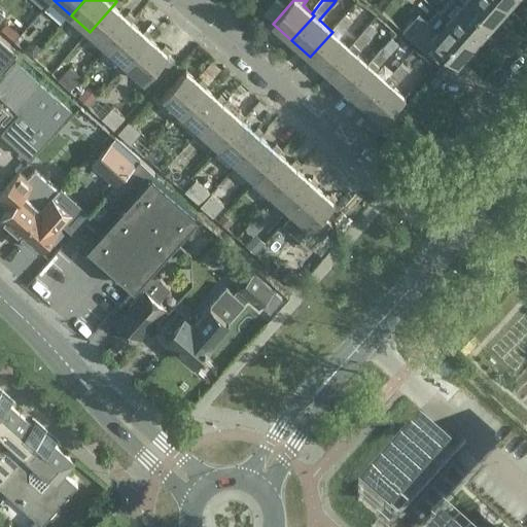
[(450,0),(440,12),(448,20),(476,44),(492,25),(464,0),(463,0),(450,0)]
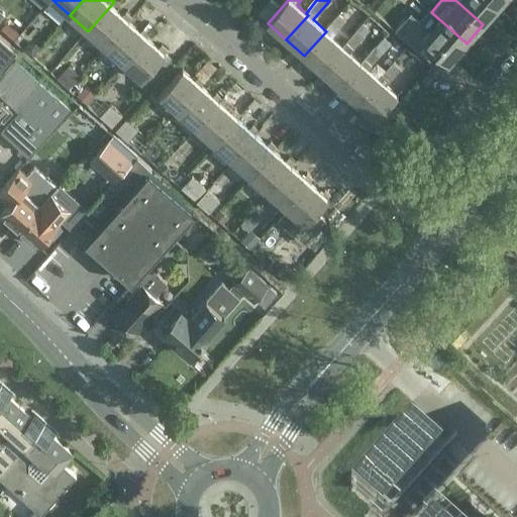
[(492,0),(455,0),(483,24),(499,6),(492,0)]
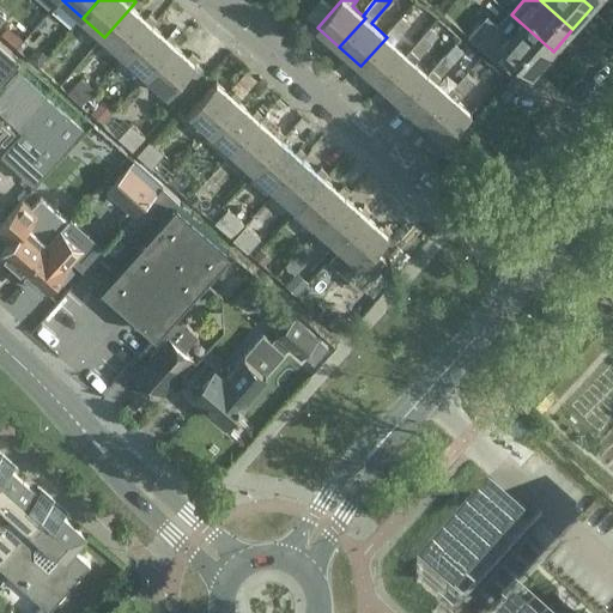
[(132,6),(104,37),(126,56),(153,25),(157,20),(150,14),(146,19),(132,6)]
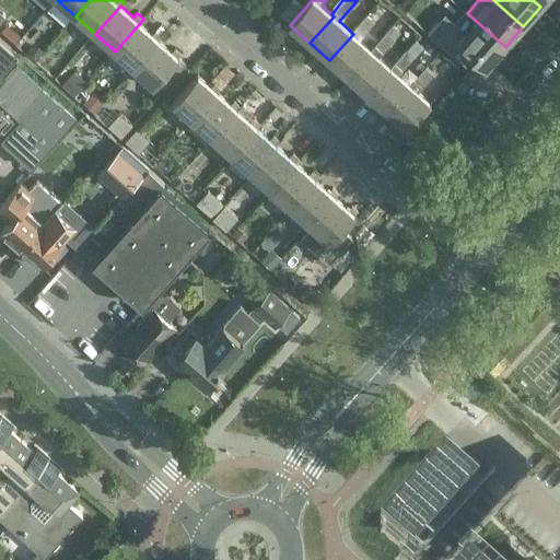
[(362,34),(374,21),(366,13),(354,26),(362,34)]
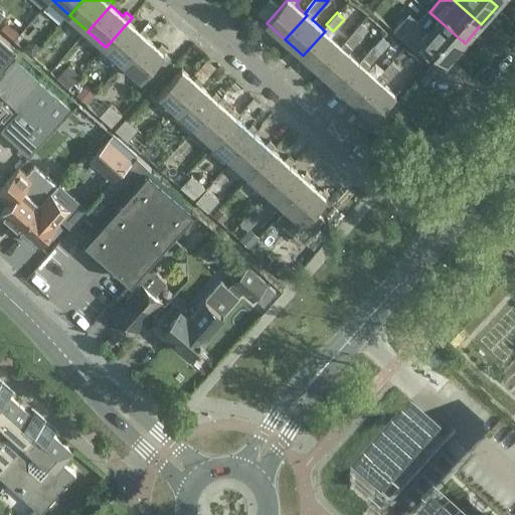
[(465,43),(438,19),(427,29),(408,13),(393,30),(416,50),(424,41),(448,61),(465,43)]
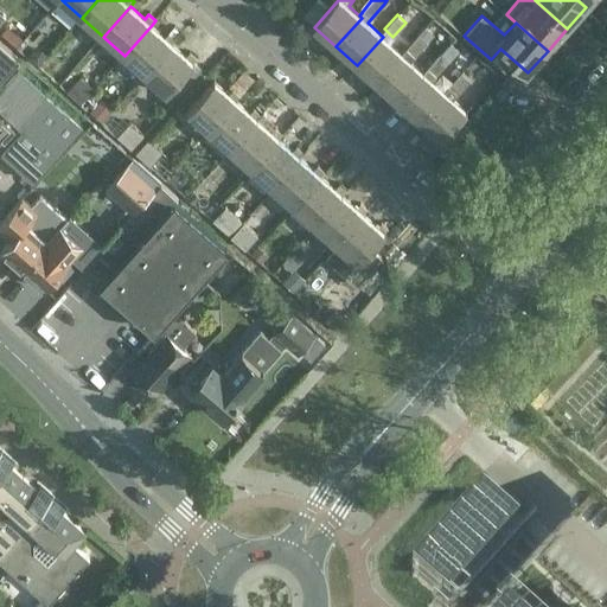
[(152,25),(125,56),(146,74),(173,44),(177,39),(170,33),(165,37),(152,25)]
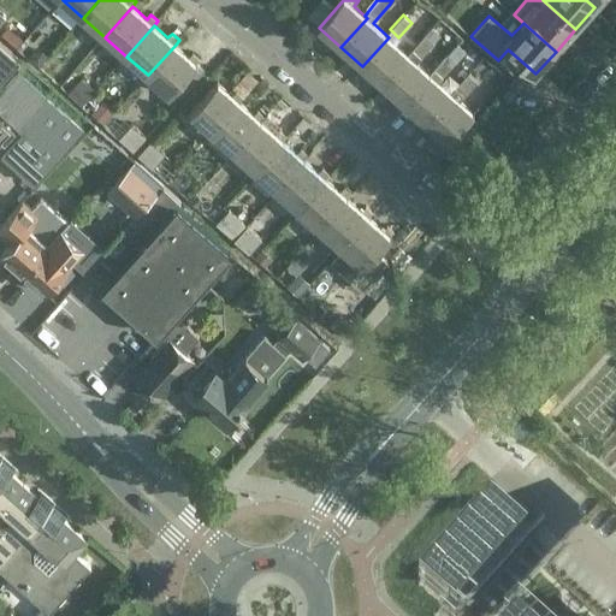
[(17,49),(28,36),(22,30),(10,43),(17,49)]
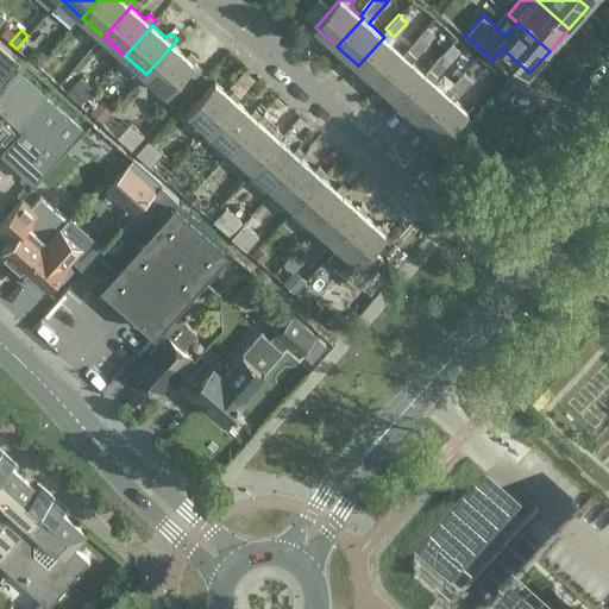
[(406,56),(380,85),(400,104),(426,74),(424,73),(412,61),(428,42),(420,33),(403,54),(406,56)]
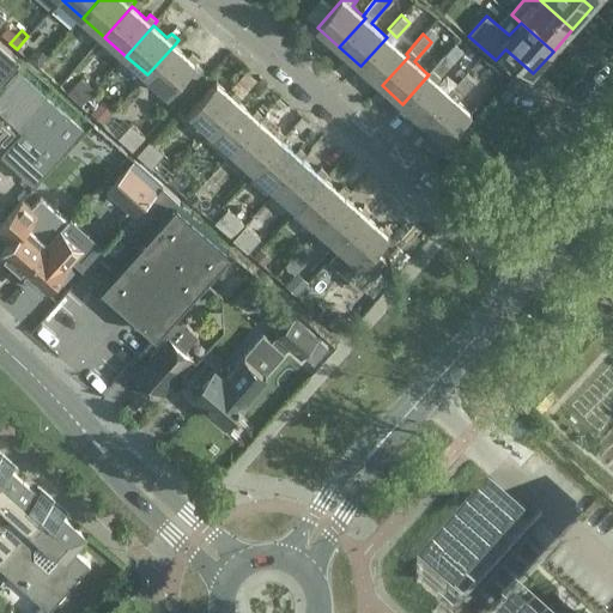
[(387,37),(360,66),(382,85),(408,56),(406,54),(387,37)]
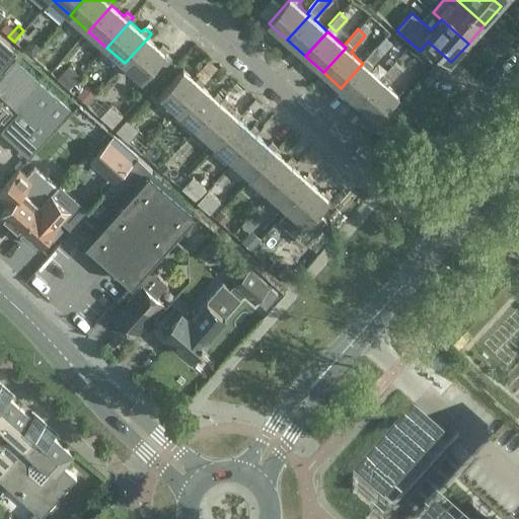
[(0,35),(0,68),(1,70),(17,52),(0,35)]
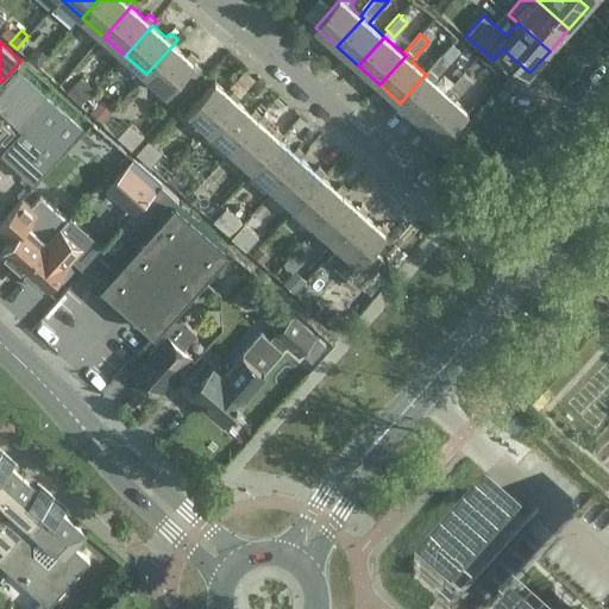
[(174,44),(146,74),(168,94),(195,63),(194,62),(199,57),(192,51),(188,57),(174,44)]
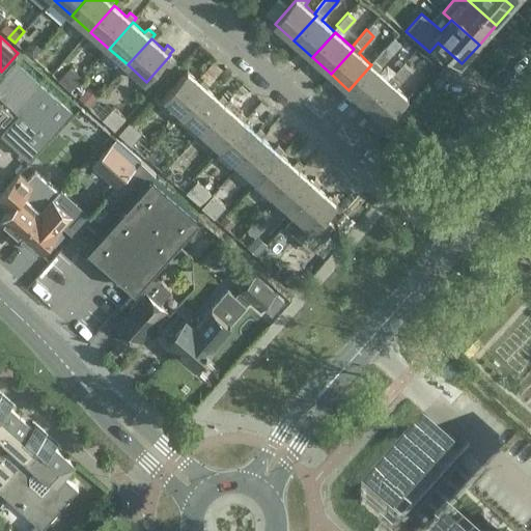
[(34,59),(43,49),(31,39),(23,50),(34,59)]
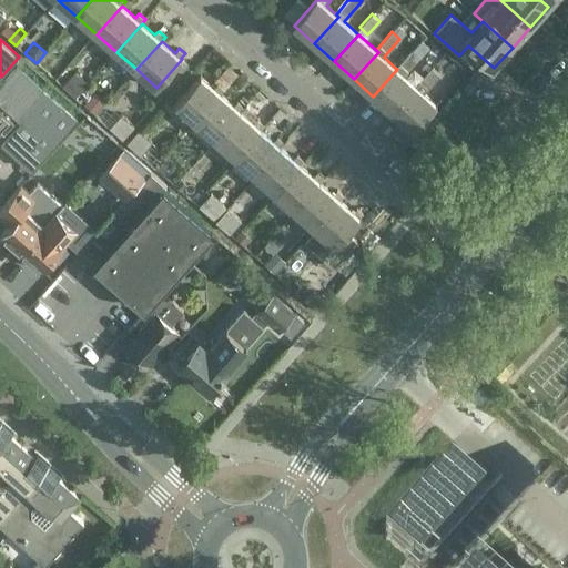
[(397,69),(373,97),(393,114),(417,87),(415,85),(404,74),(419,57),(412,49),(395,68),(397,69)]
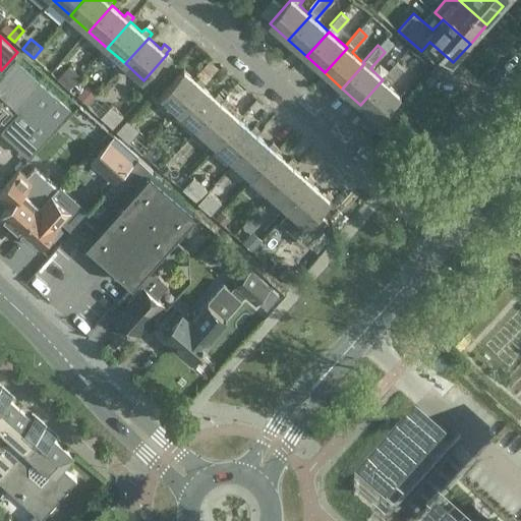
[(50,74),(60,62),(50,53),(40,64),(50,74)]
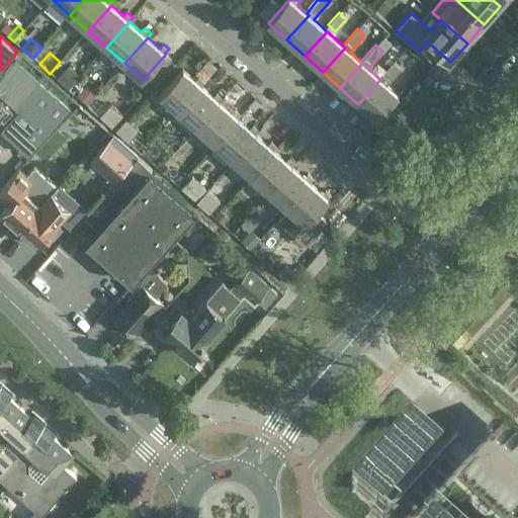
[(0,130),(2,128),(29,153),(70,108),(14,60),(0,75),(0,130)]
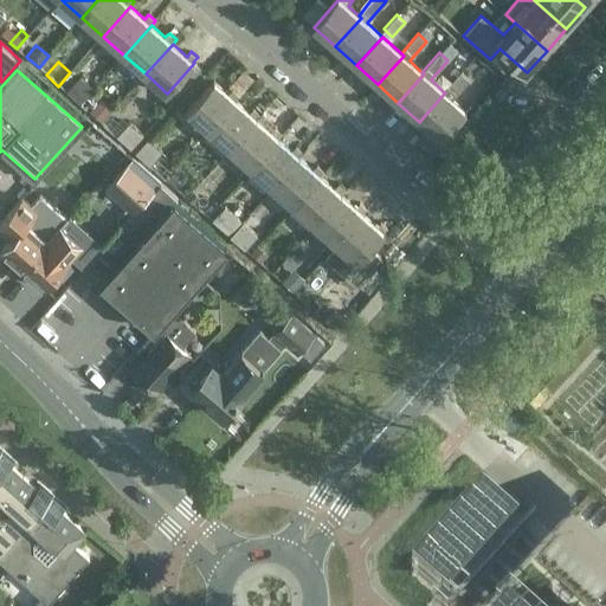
[(445,92),(419,122),(442,141),(466,113),(451,98),(469,79),(461,71),(443,91),(445,92)]
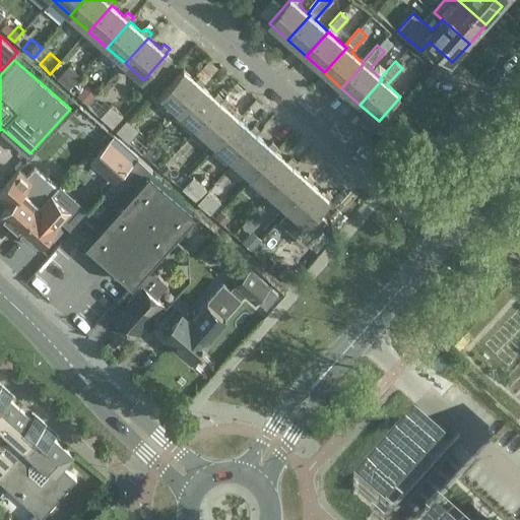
[(68,89),(80,76),(68,66),(57,79),(68,89)]
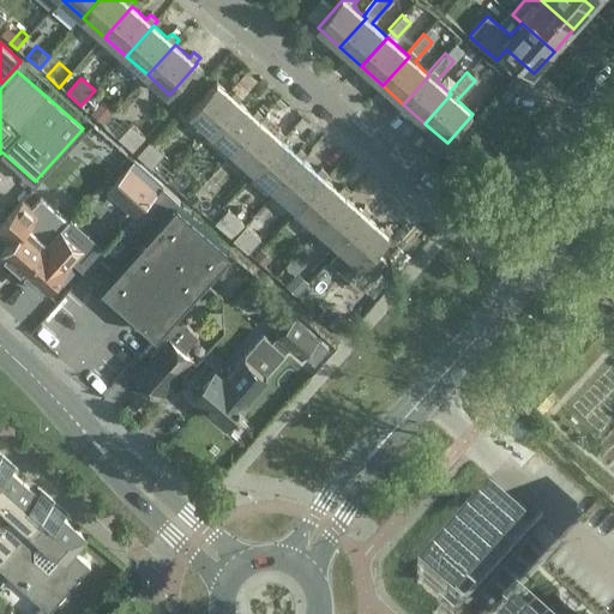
[(190,113),(212,132),(244,97),(235,90),(232,95),(217,82),(190,113)]
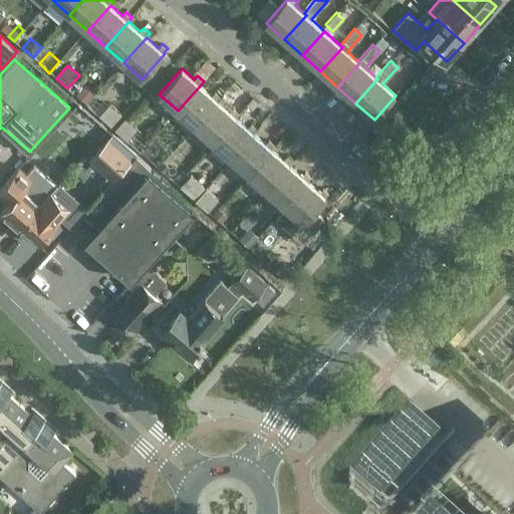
[(204,81),(178,110),(196,126),(221,97),(215,91),(212,95),(201,85),(204,81)]
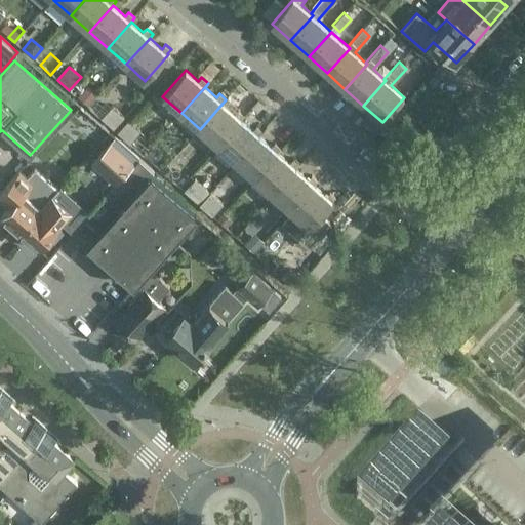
[(87,107),(96,97),(86,88),(77,98),(87,107)]
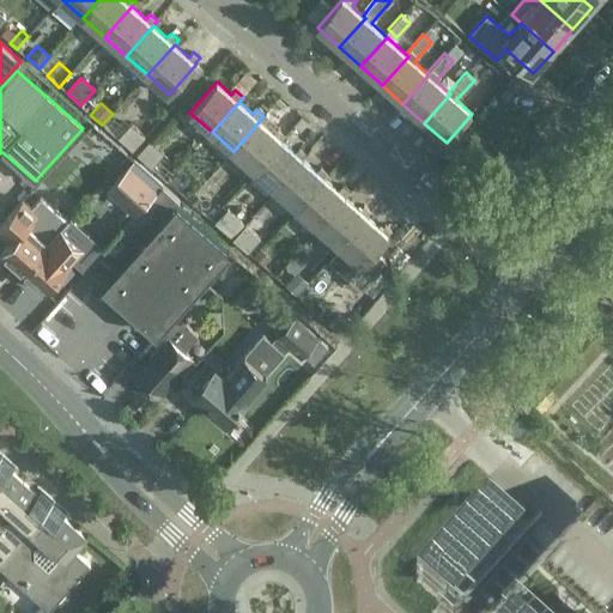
[(265,116),(263,116),(234,151),(254,170),(281,140),(286,135),(278,128),(274,133),(260,121),(265,116)]
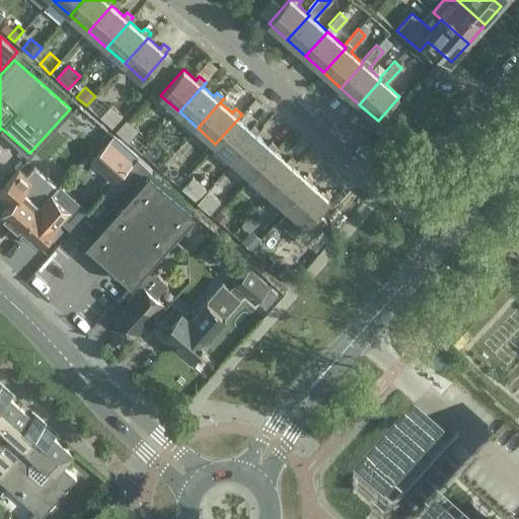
[(112,127),(123,115),(110,103),(99,116),(112,127)]
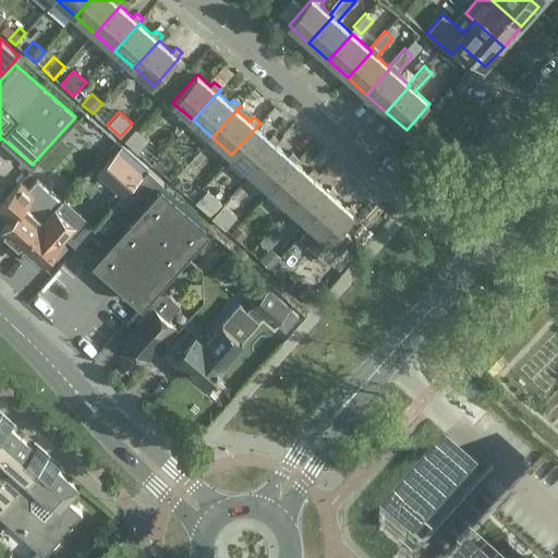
[(137,152),(149,138),(136,126),(124,140),(137,152)]
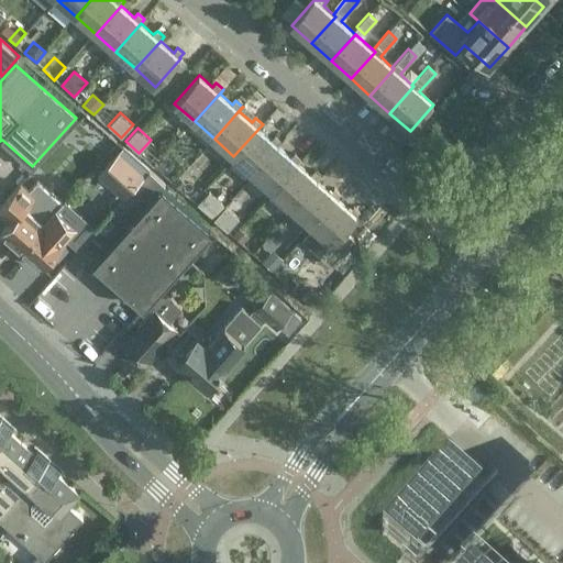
[(272,140),(258,129),(233,156),(253,174),(282,142),(275,135),(272,140)]
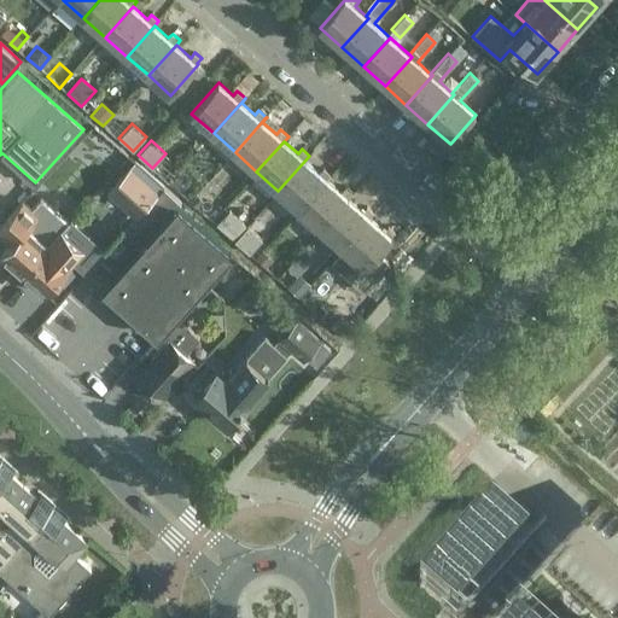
[(310,156),(309,156),(278,191),(299,210),(331,175),(324,168),(319,173),(305,161),(310,156)]
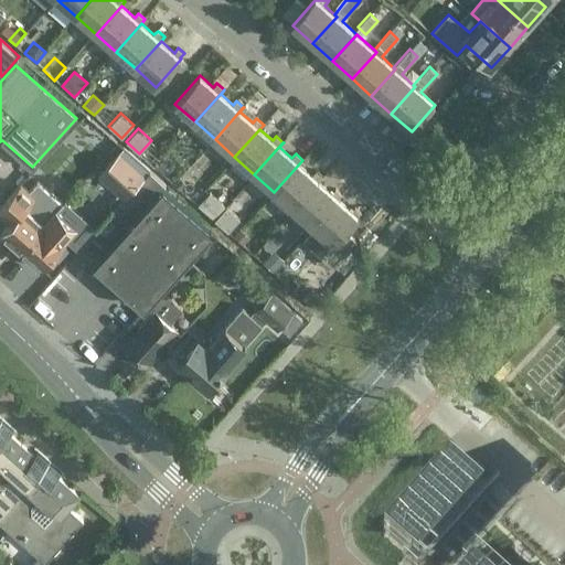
[(118,151),(98,174),(124,198),(145,174),(118,151)]
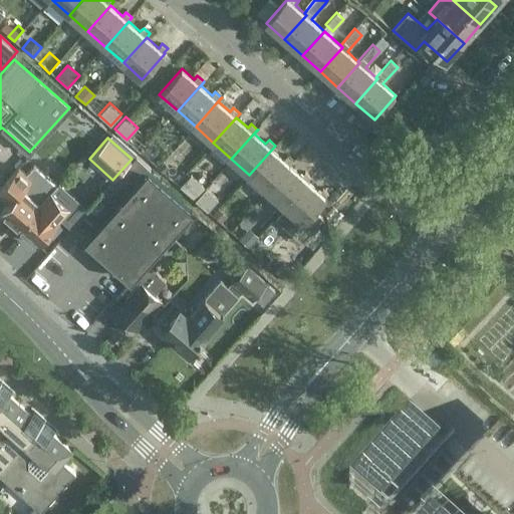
[(148,159),(155,151),(149,145),(142,154),(148,159)]
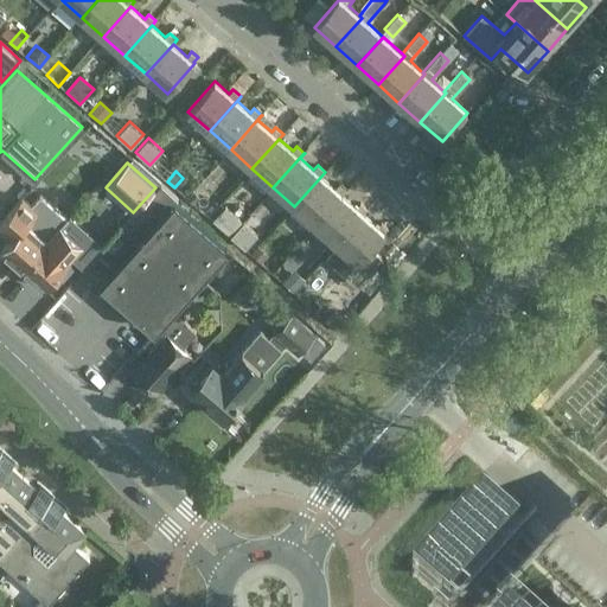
[(326,172),(325,172),(294,206),(315,224),(346,190),(339,184),(336,189),(321,177),(326,172)]
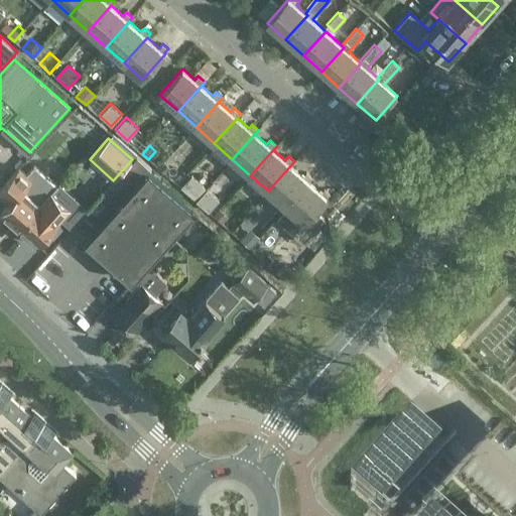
[(295,162),(294,161),(268,190),(286,207),(312,177),(305,172),(302,175),(291,166),(295,162)]
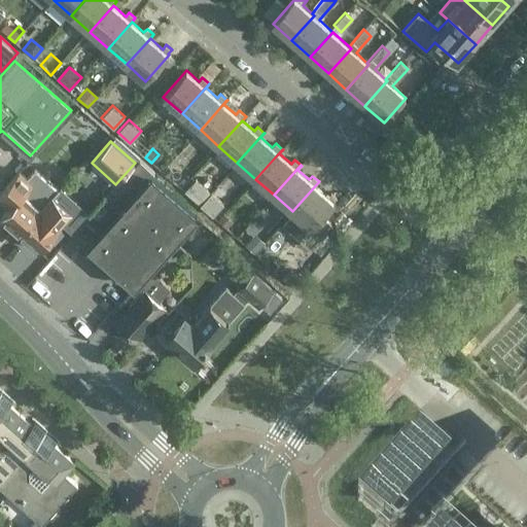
[(169,178),(175,171),(168,166),(163,172),(169,178)]
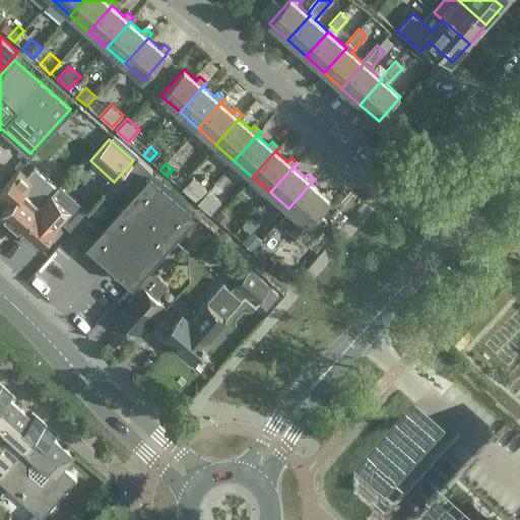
[(18,170),(0,189),(0,197),(9,205),(1,214),(19,231),(68,176),(67,175),(56,187),(34,167),(25,176),(18,170)]
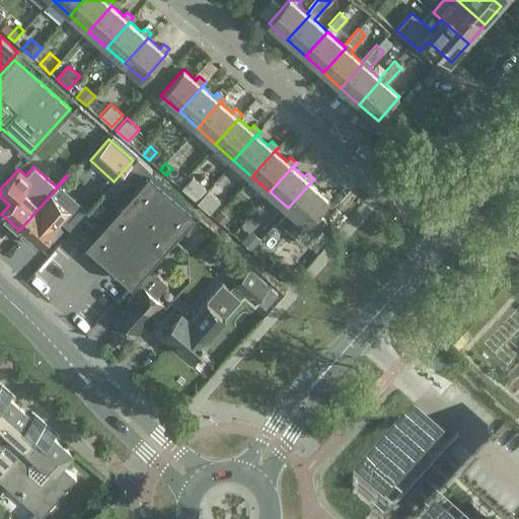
[(132,282),(147,266),(194,212),(148,172),(86,242),(132,282)]
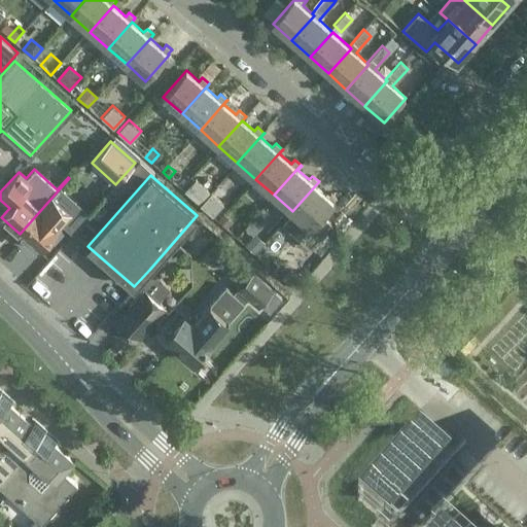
[(69,178),(20,234),(38,250),(60,224),(49,216),(77,186),(69,178)]
